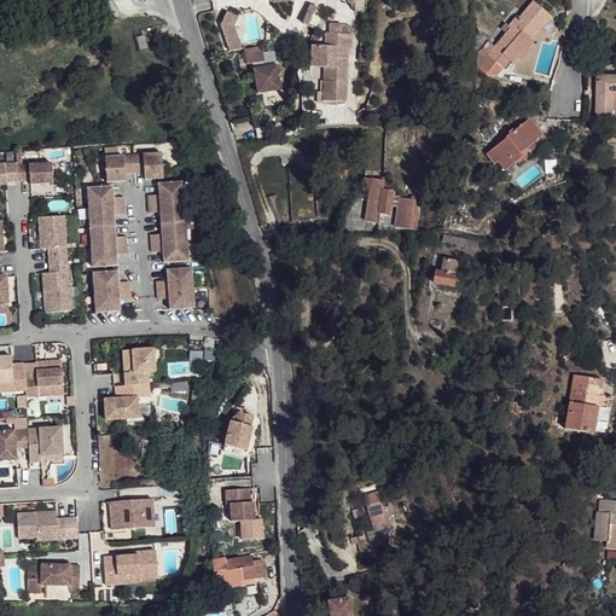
[(541,12),(527,0),(524,0),(512,15),(505,24),(484,50),(499,63),(505,56),(509,58),(515,51),(518,53),(528,41),(524,36),(530,29),(529,28),(541,12)]
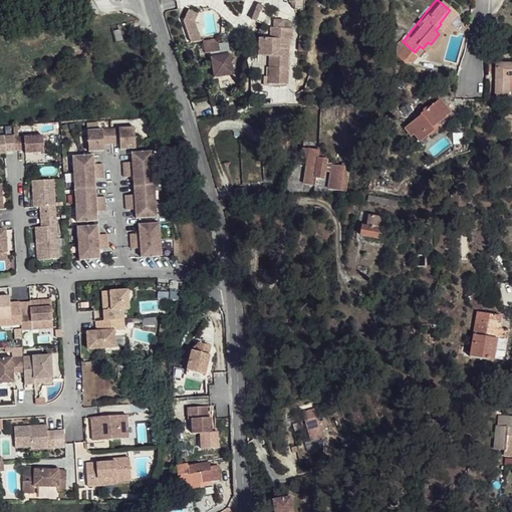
[(456,12),(442,0),(438,0),(450,10),(440,23),(441,24),(436,30),(439,34),(456,12)]
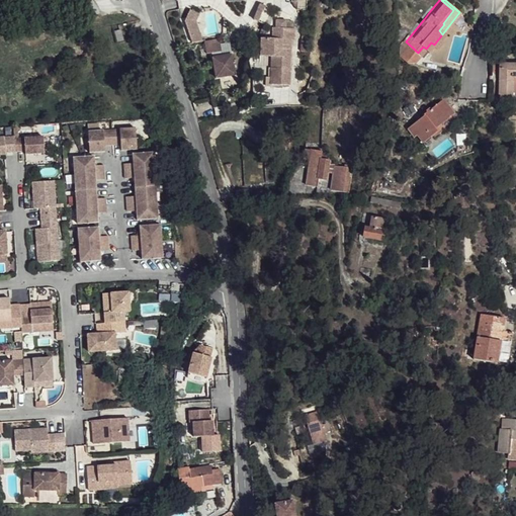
[(258,1),(253,18),(256,19),(260,8),(262,8),(263,3),(258,1)]
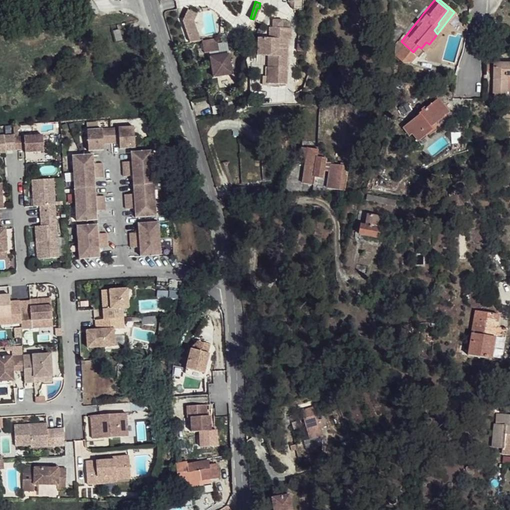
[(181,19),(188,40),(198,39),(192,19),(195,12),(186,8),(181,19)]
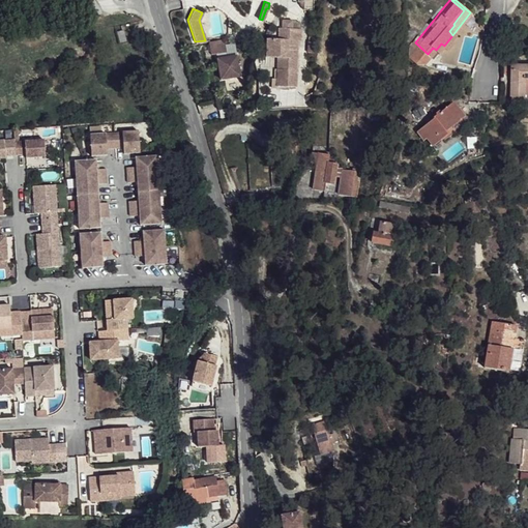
[(439,12),(437,11),(431,19),(433,21),(439,12)]
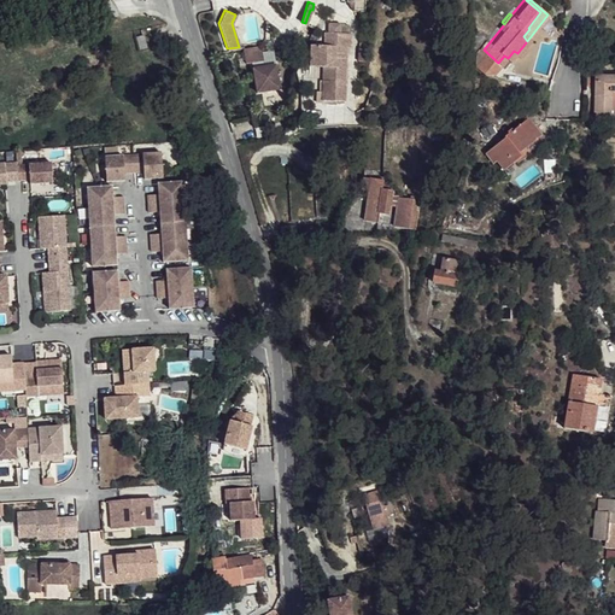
[(327,30),(322,30),(322,42),(309,42),(309,65),(321,66),(320,100),(343,101),(344,81),(345,42),(344,30),(338,30),(338,22),(327,22),(327,30)]
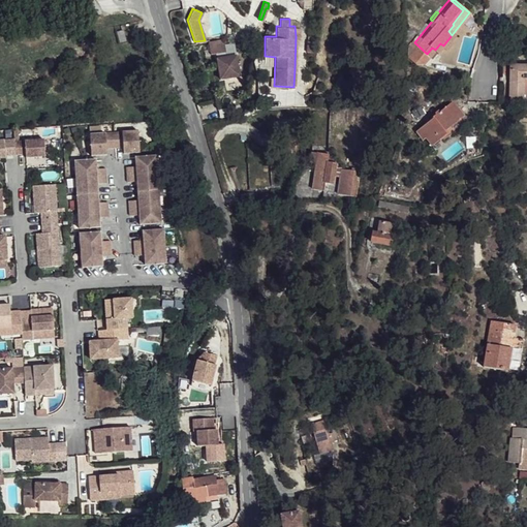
[(455,37),(452,35),(443,45),(440,43),(435,50),(439,54),(442,52),(455,37)]
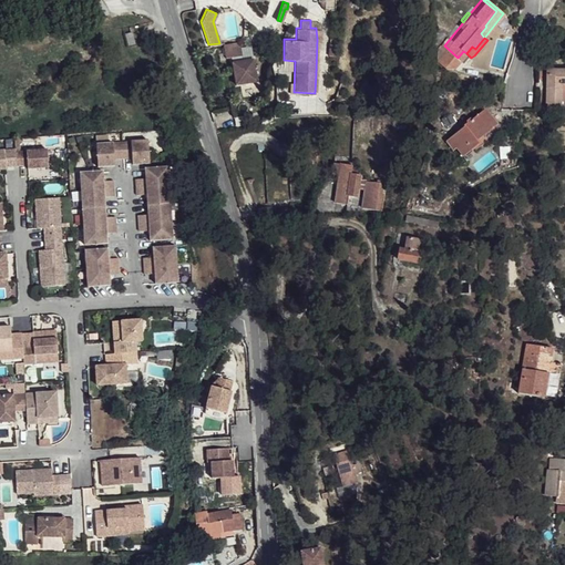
[(238,40),(223,43),(226,57),(240,54),(238,40)]
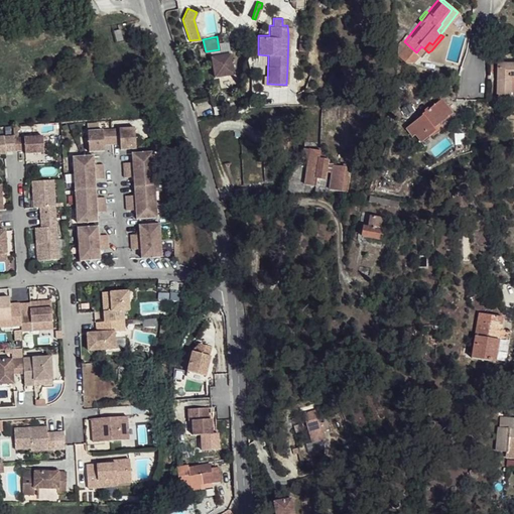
[(230,52),(211,55),(215,76),(234,73),(230,52)]
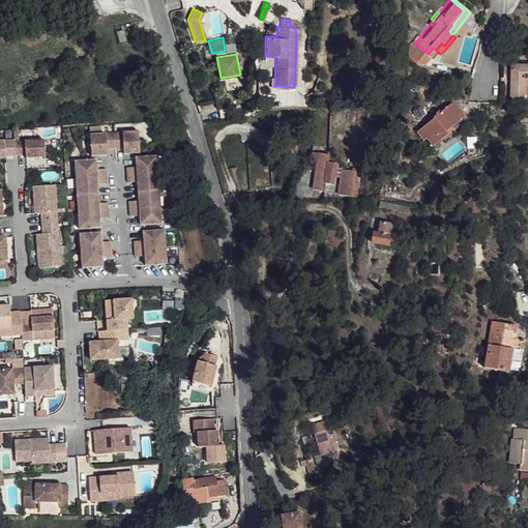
[(527,63),(509,63),(508,101),(511,103),(512,100),(525,100),(526,79),(527,79),(527,63)]
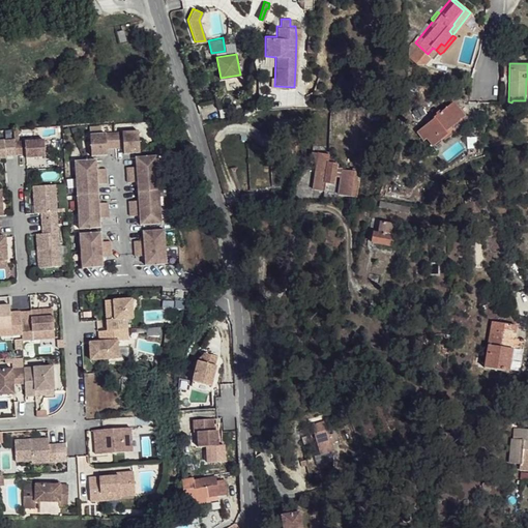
[(527,79),(526,79),(525,100),(512,100),(511,103),(508,101),(508,105),(527,104),(527,79)]
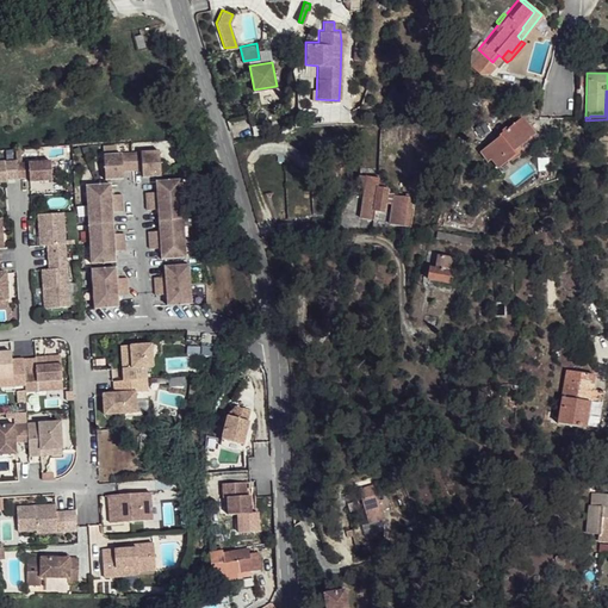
[(526,132),(515,113),(497,123),(497,122),(491,124),(492,125),(489,128),(490,129),(470,140),(476,152),(481,150),(485,159),(504,148),(503,146),(523,134),(526,132)]
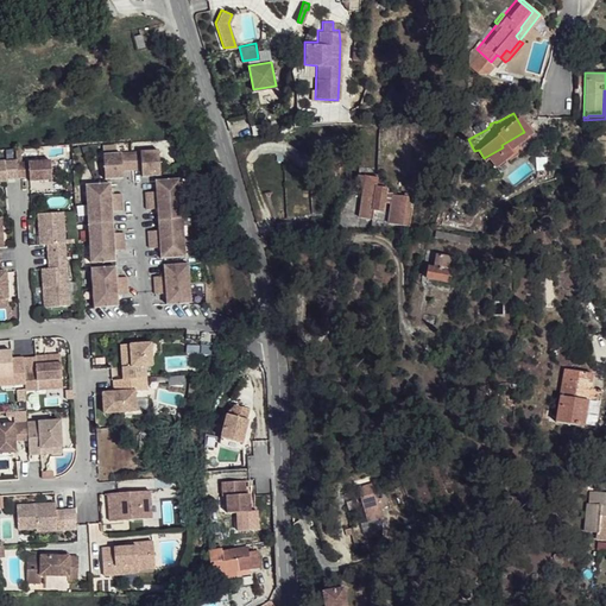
[(266,121),(251,124),(253,133),(267,131),(266,121)]
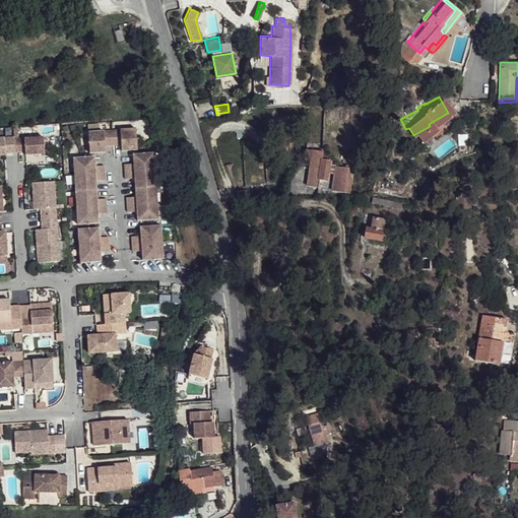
[(449,120),(446,114),(429,124),(430,126),(431,129),(449,120)]
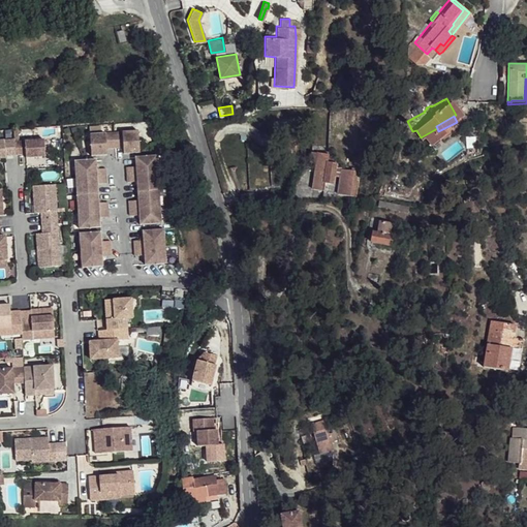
[(91,134),(92,156),(109,155),(107,149),(124,149),(125,155),(141,154),(140,132),(91,134)]
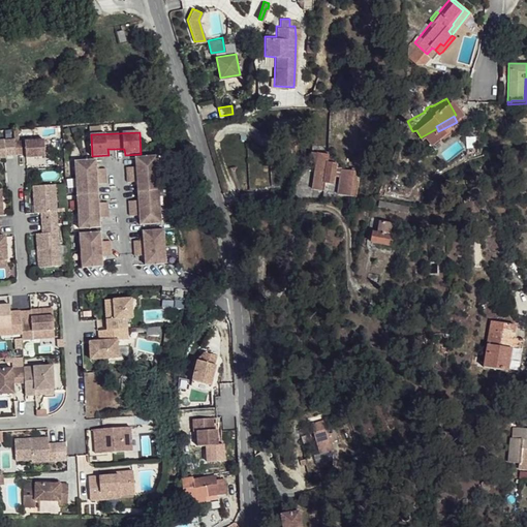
[(44,138),(16,141),(17,154),(27,153),(27,157),(47,155),(44,138)]
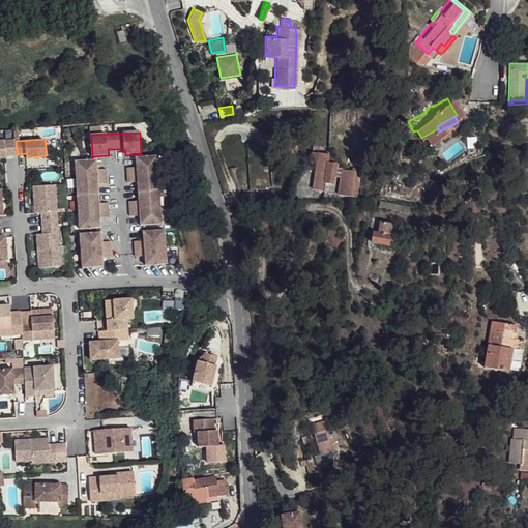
[(16,141),(16,140),(0,140),(0,157),(6,157),(6,155),(17,155),(17,154),(16,141)]
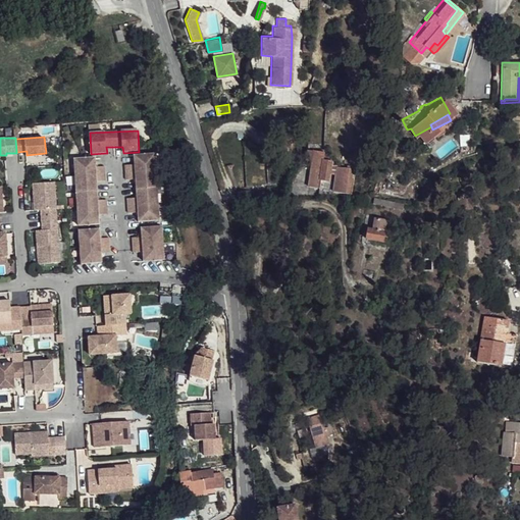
[(321,147),(310,147),(309,156),(309,184),(320,184),(321,176),(328,176),(328,154),(321,154),(321,147)]
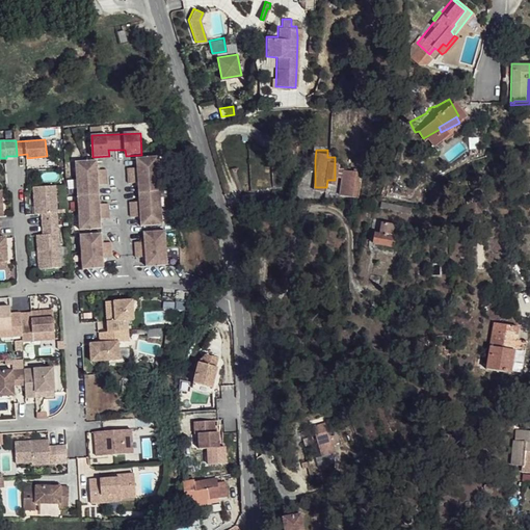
[(130,203),(131,218),(140,217),(140,227),(161,227),(158,158),(137,159),(138,168),(128,169),(129,184),(138,184),(139,203),(130,203)]
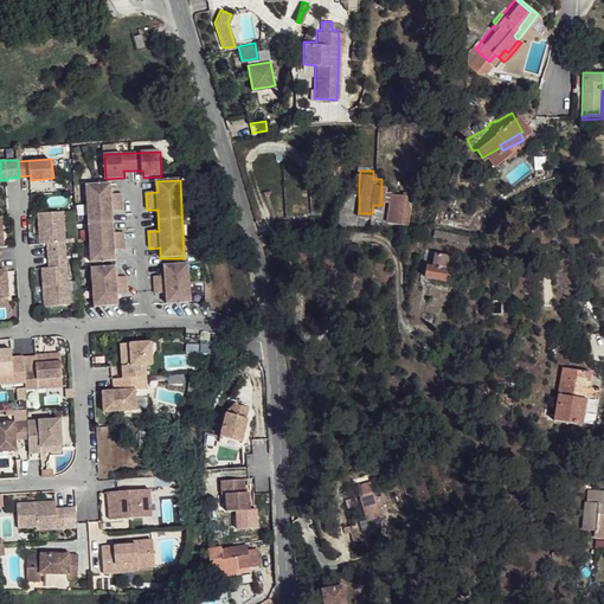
[(110,184),(87,185),(90,262),(115,261),(114,250),(124,250),(123,232),(113,233),(111,211),(123,211),(122,194),(111,194),(110,184)]
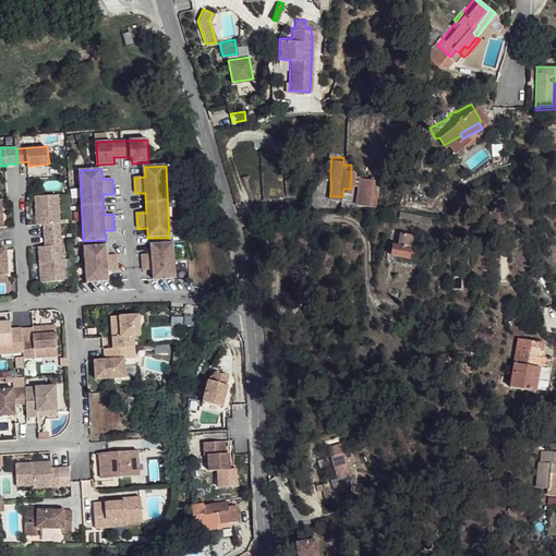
[(373,176),(358,174),(357,202),(375,202),(376,186),(373,186),(373,176)]
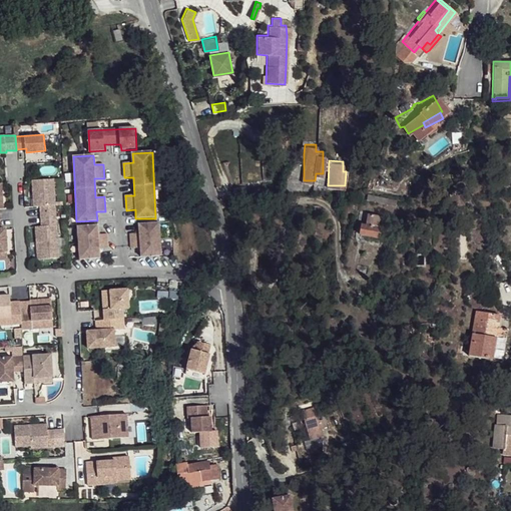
[(56,215),(53,178),(32,180),(33,191),(34,206),(40,206),(41,216),(56,215)]
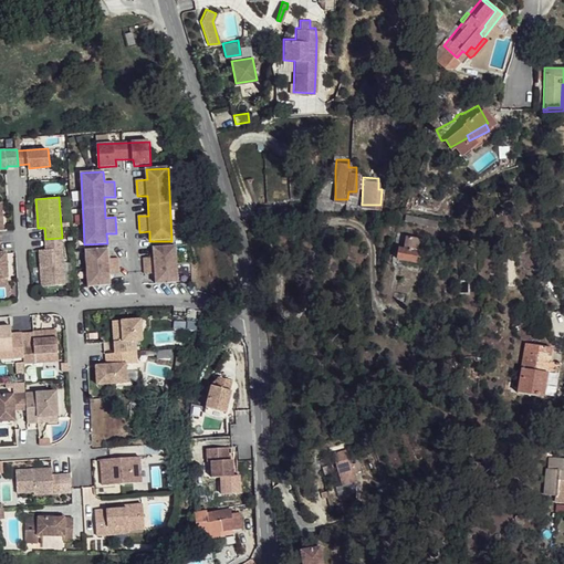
[(280,202),(260,205),(261,216),(281,215),(280,202)]
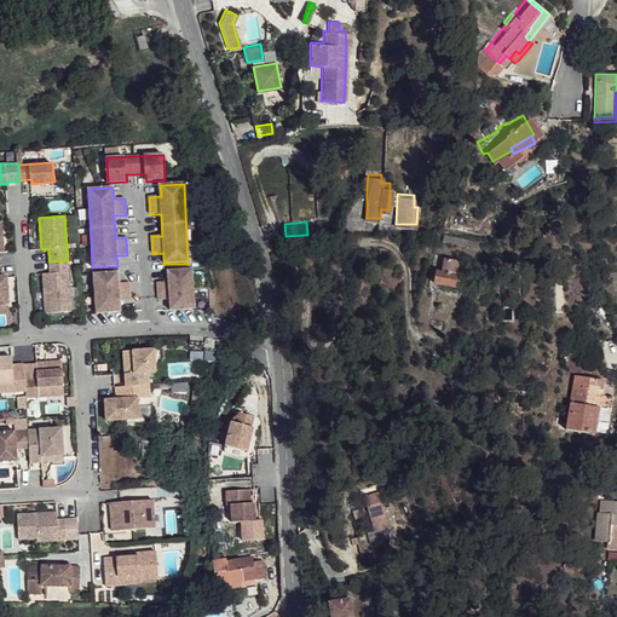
[(564,235),(560,229),(553,234),(557,242),(564,235)]
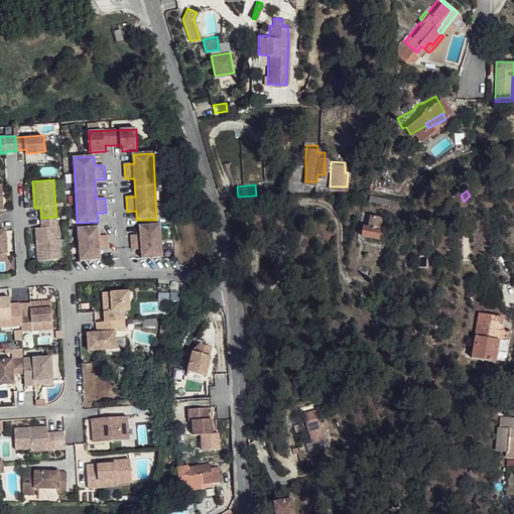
[(461,195),(460,194),(447,202),(453,212),(466,204),(464,202),(461,195)]
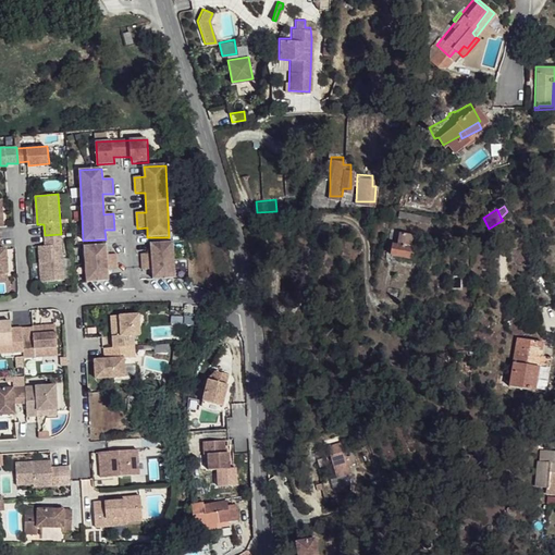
[(418,235),(398,231),(395,244),(390,242),(387,251),(408,256),(410,247),(415,247),(418,235)]
